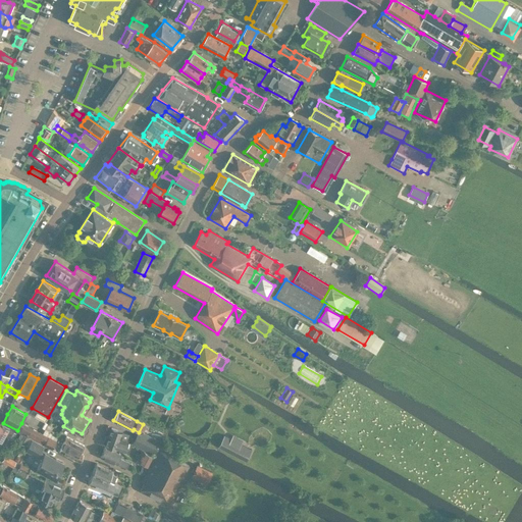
[(0,440),(2,442),(9,428),(2,424),(0,422),(0,440)]
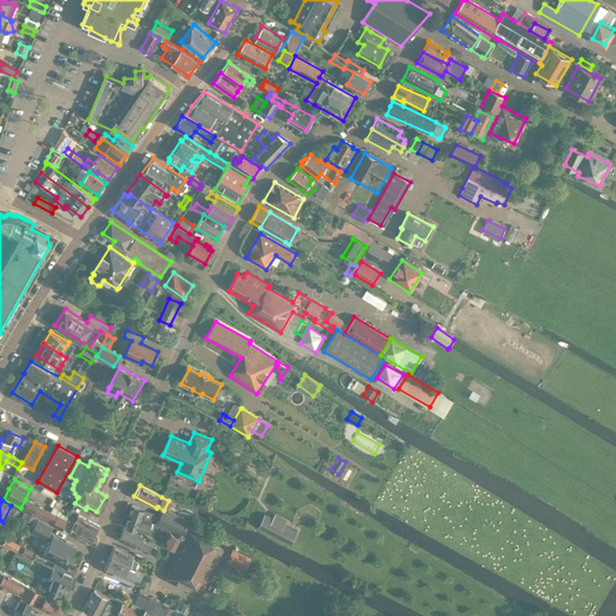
[(57,516),(25,499),(21,508),(19,509),(52,526),(60,531),(64,523),(65,522),(66,521),(57,516)]
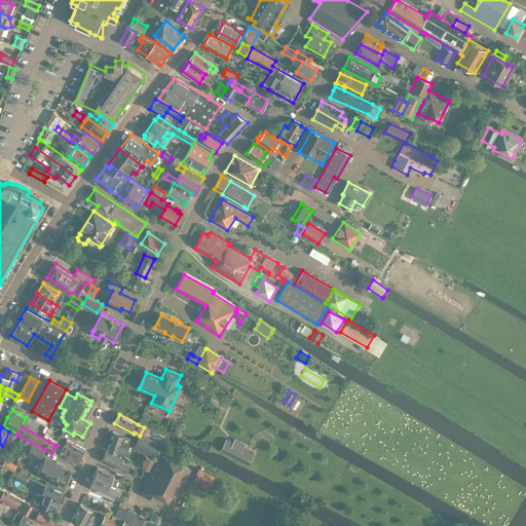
[(105,446),(107,448),(106,449),(125,455),(128,445),(127,445),(129,438),(112,431),(109,440),(107,440),(105,446)]
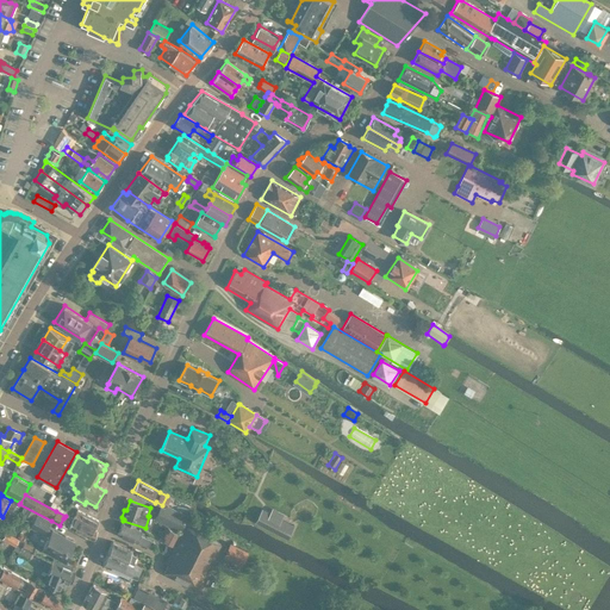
[(187,516),(163,505),(156,520),(180,531),(187,516)]
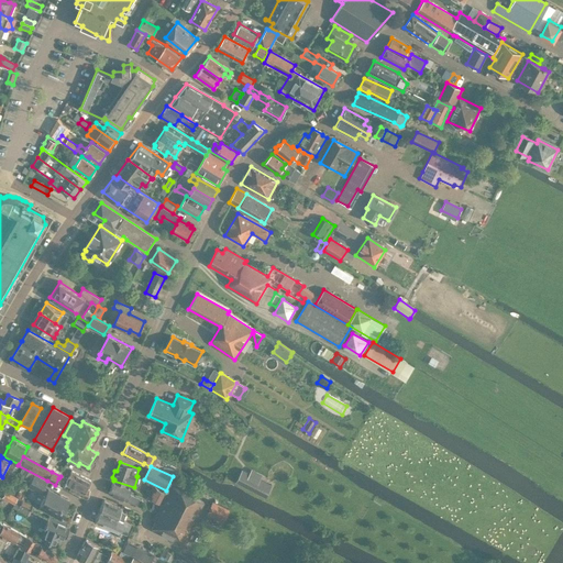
[(31,473),(25,470),(21,478),(26,481),(31,473)]
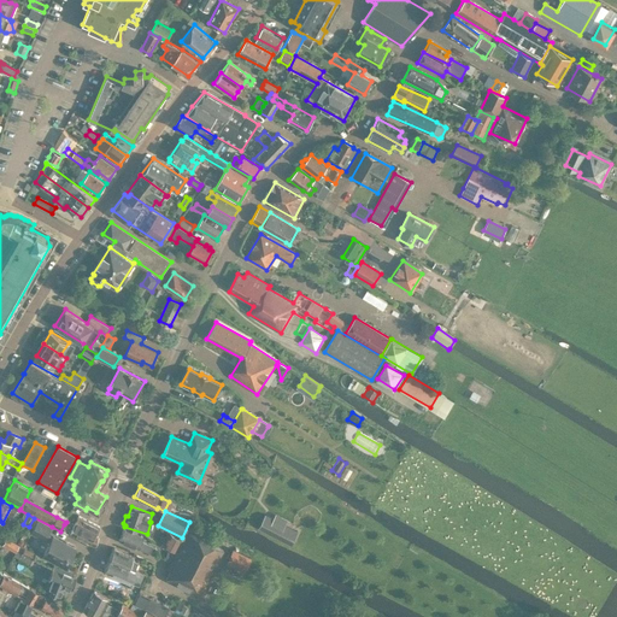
[(259,528),(291,545),(298,532),(285,524),(287,521),(276,515),(274,519),(265,515),(259,528)]
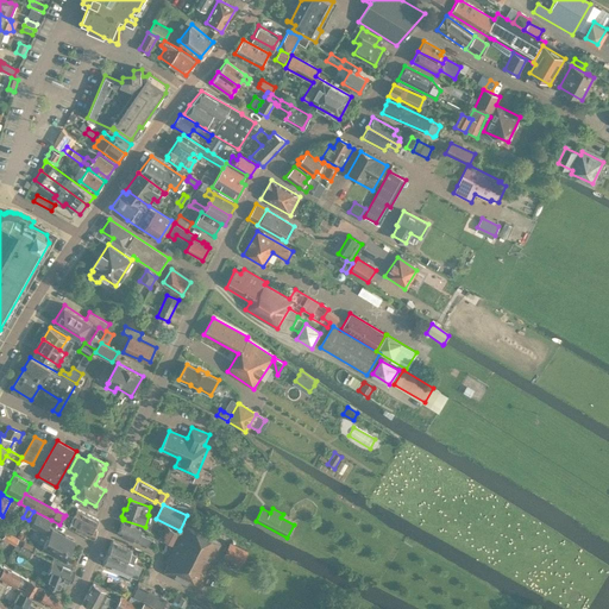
[(94,528),(98,520),(96,520),(77,509),(69,525),(69,527),(92,539),(93,539),(96,529),(94,528)]
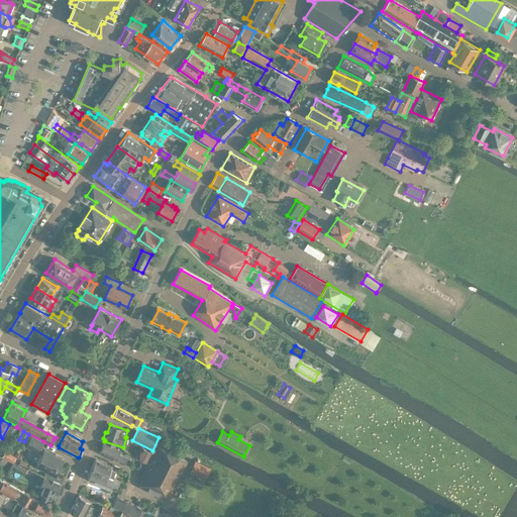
[(31,435),(25,447),(36,453),(42,442),(31,435)]
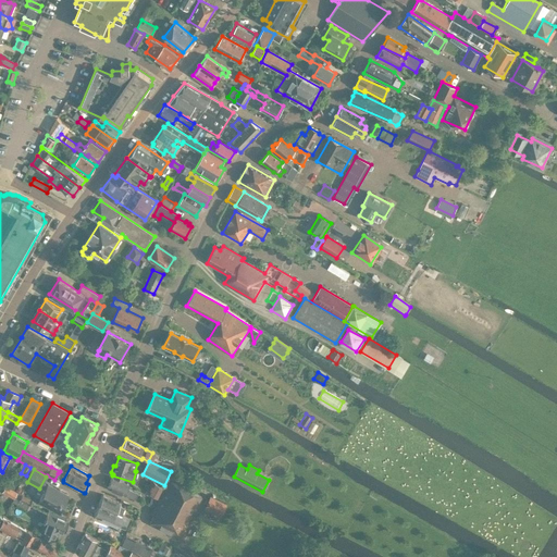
[(112,478),(108,487),(136,500),(137,496),(126,491),(128,484),(112,478)]
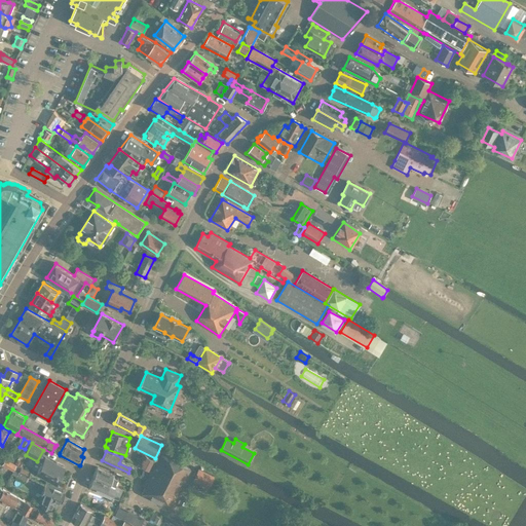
[(141,495),(170,510),(190,468),(159,453),(149,475),(146,480),(143,486),(145,487),(141,495)]
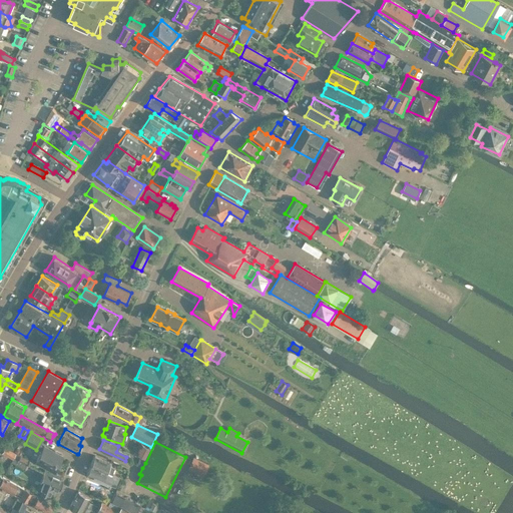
[(134,452),(135,453),(145,458),(150,449),(139,443),(134,452)]
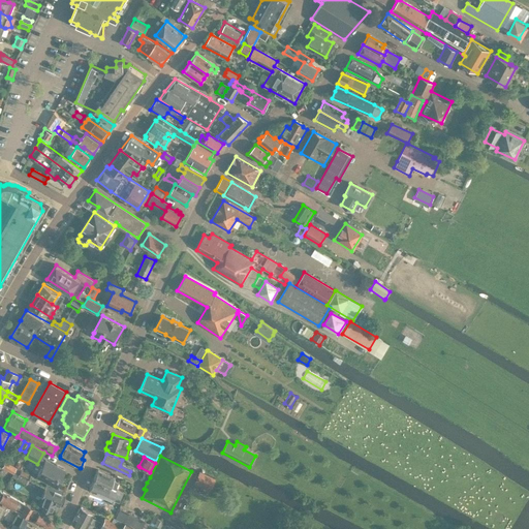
[(37,475),(55,486),(64,469),(56,465),(55,466),(44,461),(37,475)]
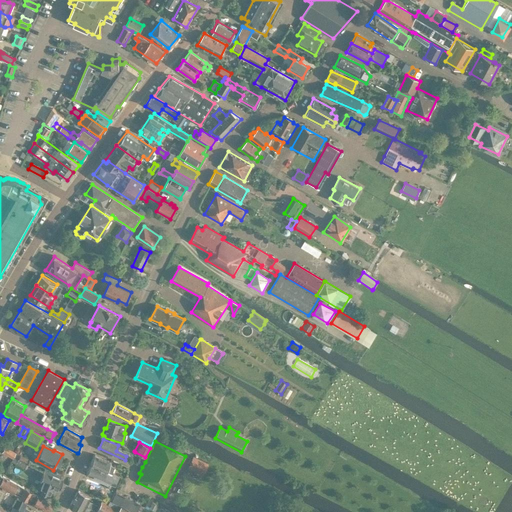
[(5,447),(2,453),(13,459),(16,453),(5,447)]
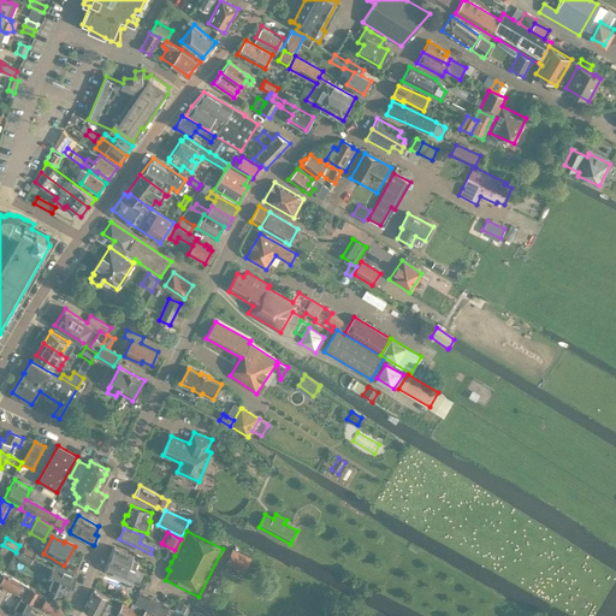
[(24,548),(19,545),(16,552),(13,556),(18,558),(29,564),(35,554),(24,548)]
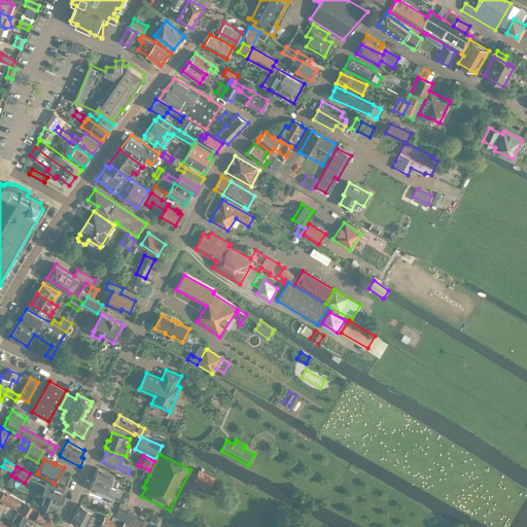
[(97,468),(93,478),(114,487),(117,481),(112,479),(113,476),(97,468)]
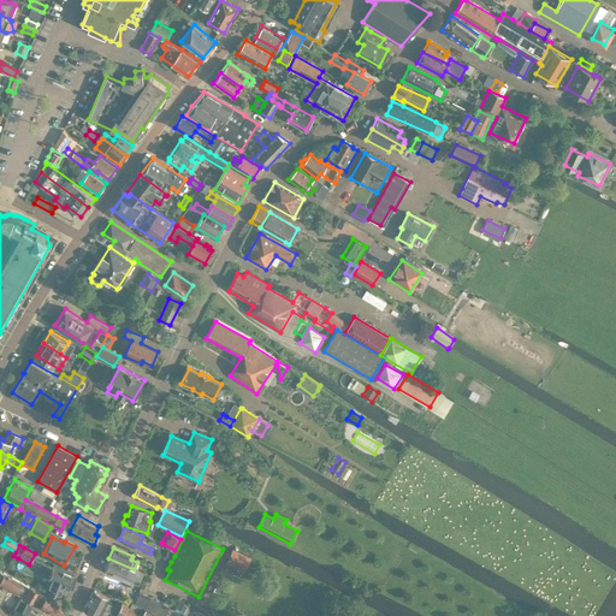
[(249,557),(232,549),(226,562),(243,570),(249,557)]
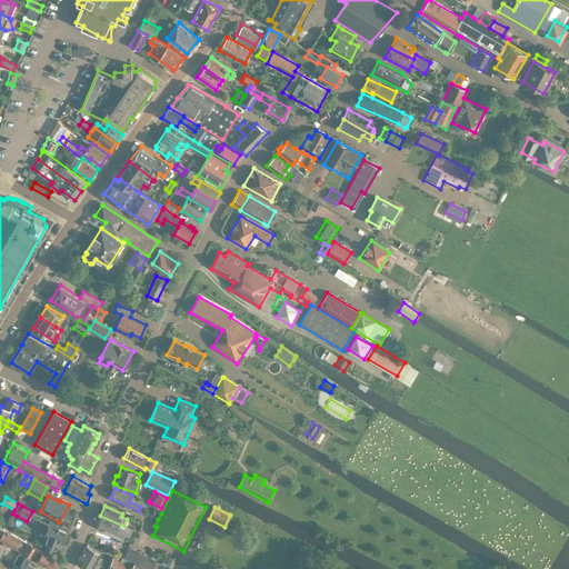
[(158,519),(161,513),(155,510),(151,516),(158,519)]
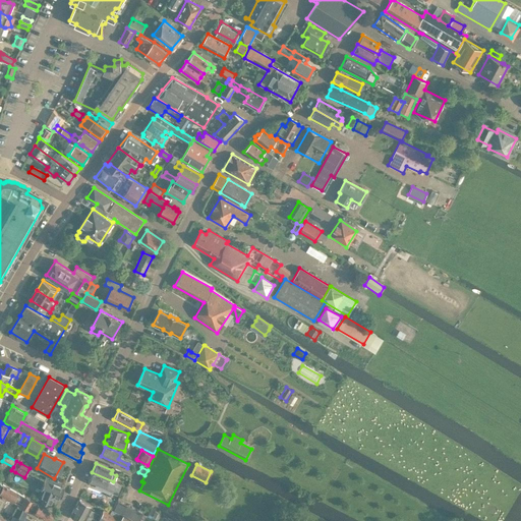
[(105,486),(116,490),(118,483),(113,481),(92,472),(88,481),(104,489),(105,486)]
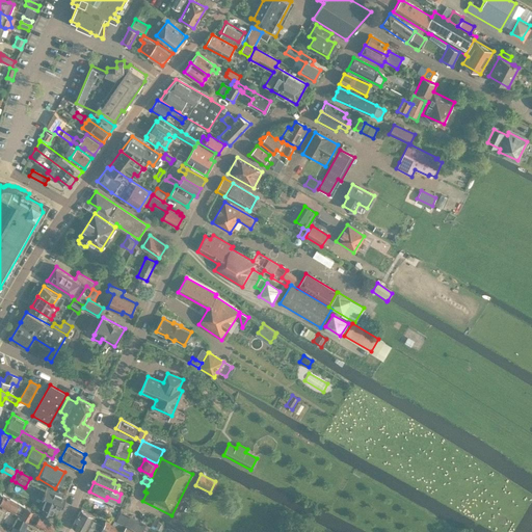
[(41,501),(44,502),(41,511),(50,515),(54,506),(60,509),(64,499),(61,498),(63,494),(47,487),(45,491),(41,489),(36,499),(41,501)]
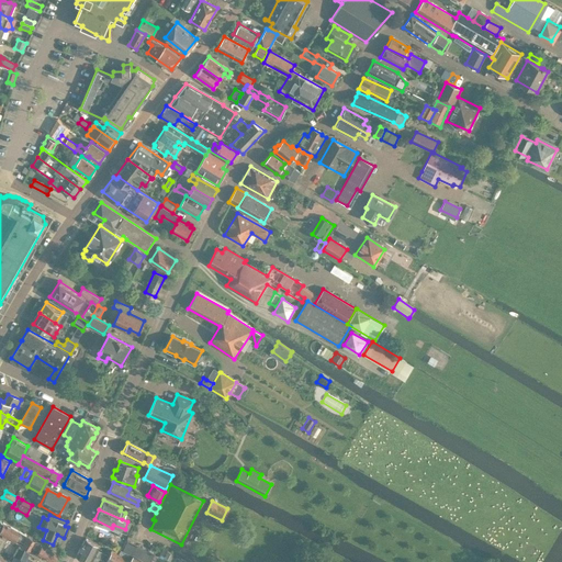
[(0,521),(0,534),(6,537),(13,541),(15,538),(23,541),(26,536),(3,524),(0,521)]
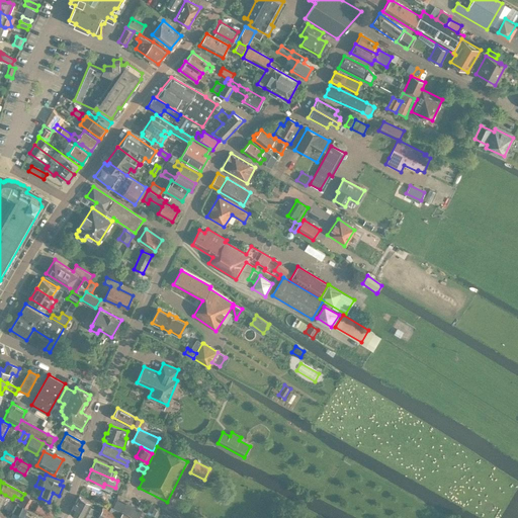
[(79,497),(74,505),(86,511),(97,516),(96,517),(117,517),(118,517),(102,508),(99,513),(88,507),(90,503),(79,497)]
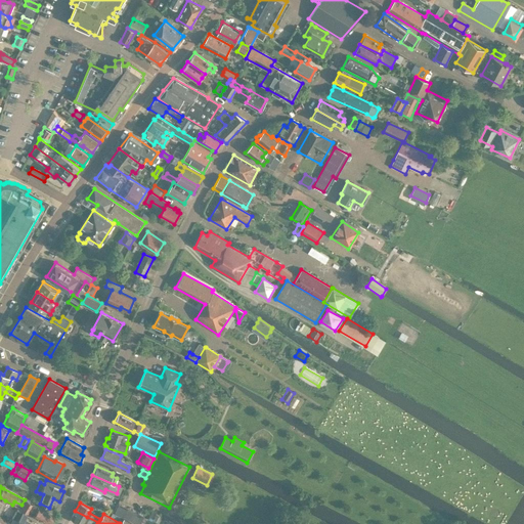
[(119,505),(115,514),(124,518),(128,509),(119,505)]
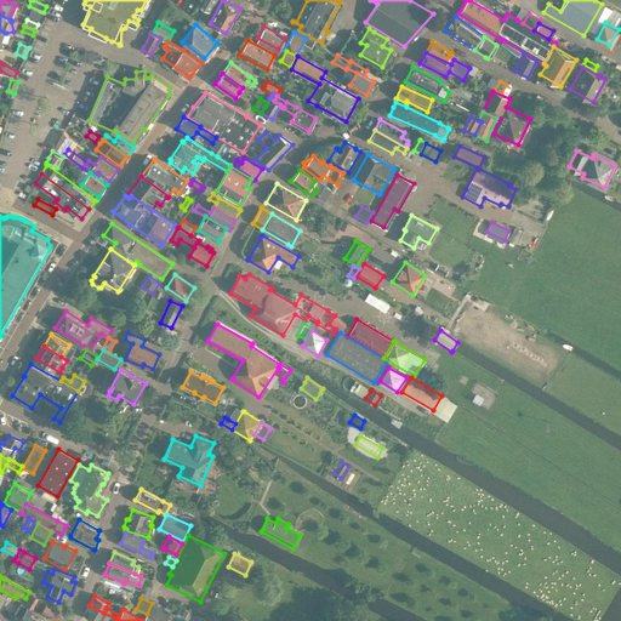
[(46,602),(43,608),(40,613),(55,620),(58,620),(64,613),(46,602)]
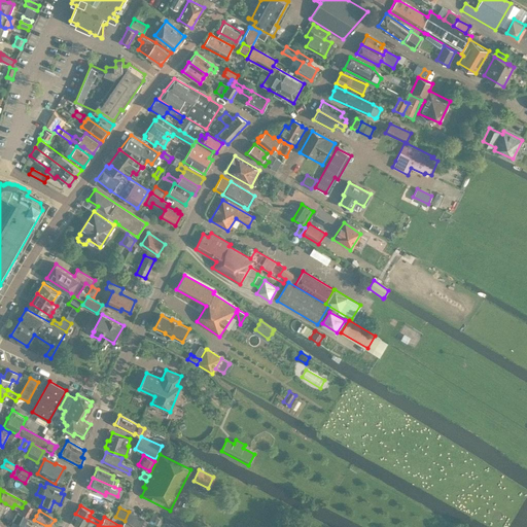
[(12,521),(8,526),(10,526),(34,526),(25,521),(27,518),(18,512),(12,521)]
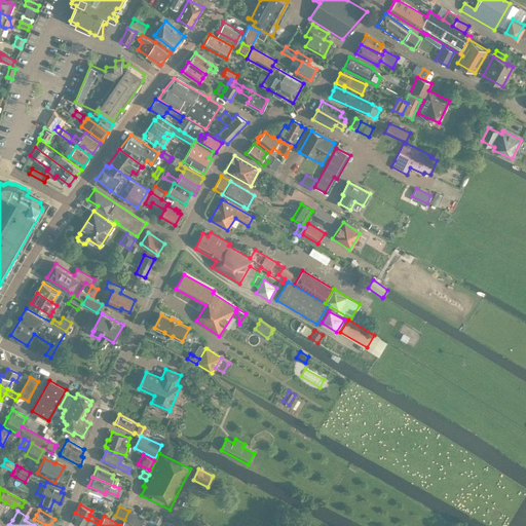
[(128,511),(124,520),(135,525),(139,516),(128,511)]
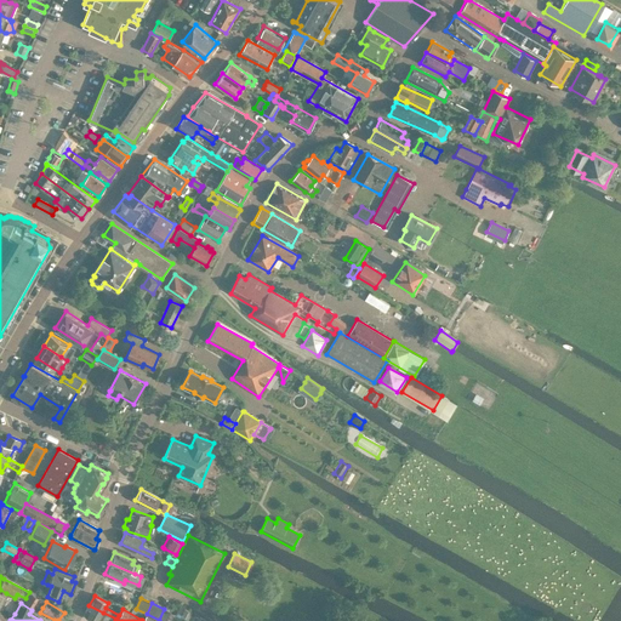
[(115,620),(117,619),(103,613),(89,605),(84,615),(96,620),(98,620),(101,617),(107,620),(115,620)]
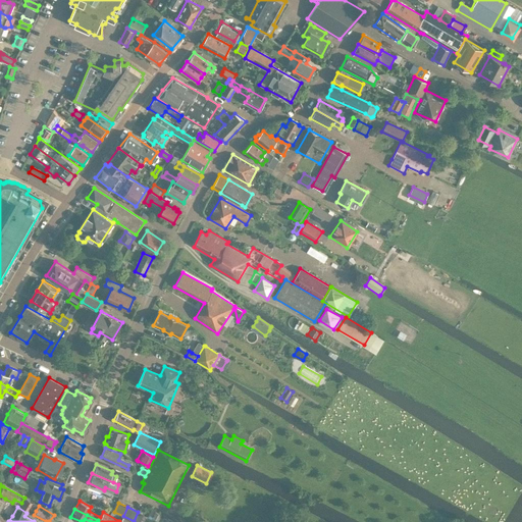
[(150,520),(151,518),(157,521),(159,521),(162,519),(160,518),(161,515),(154,512),(155,511),(152,509),(147,518),(150,520)]
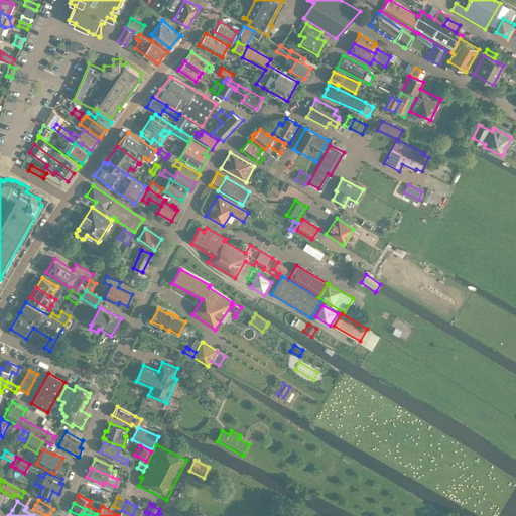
[(136,506),(132,515),(133,515),(137,515),(138,515),(141,510),(141,509),(136,506)]
